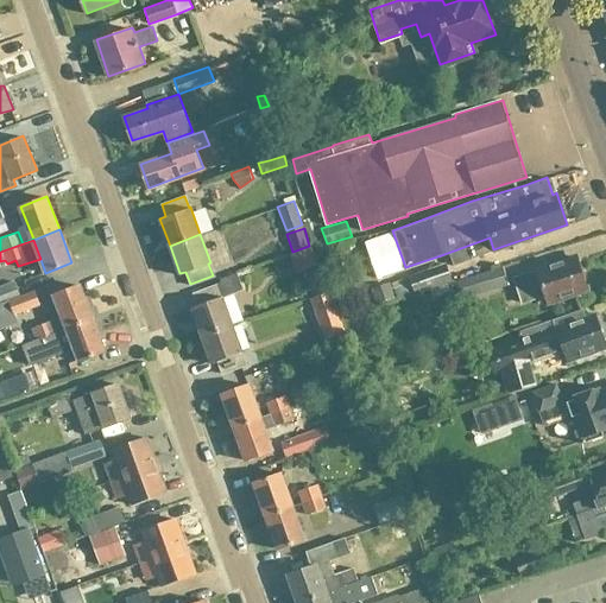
[(296,273),(319,266),(311,246),(289,254),(296,273)]
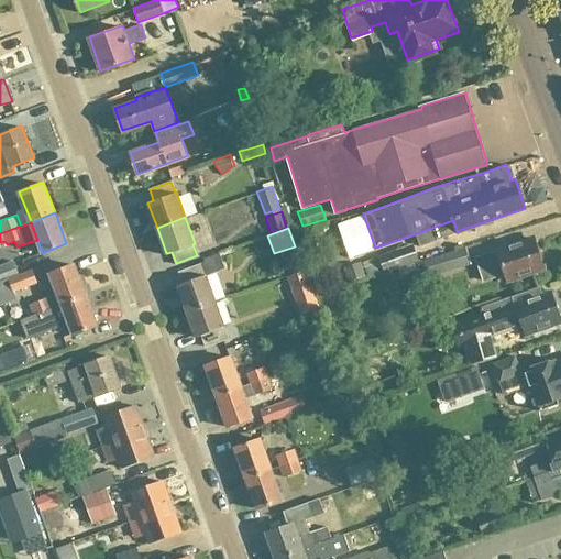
[(532,238),(476,256),(484,278),(504,272),(507,280),(542,267),(532,238)]
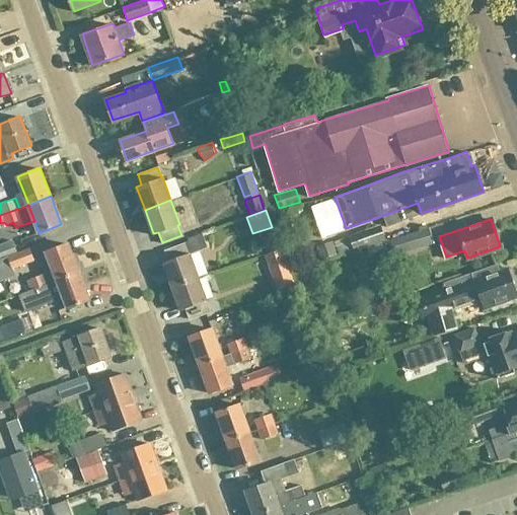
[(366,246),(386,239),(380,224),(348,235),(354,250),(366,246)]
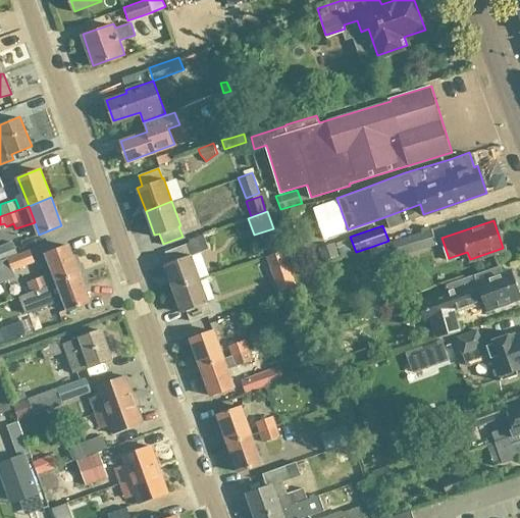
[(388,241),(368,248),(373,263),(436,244),(432,227),(388,241)]
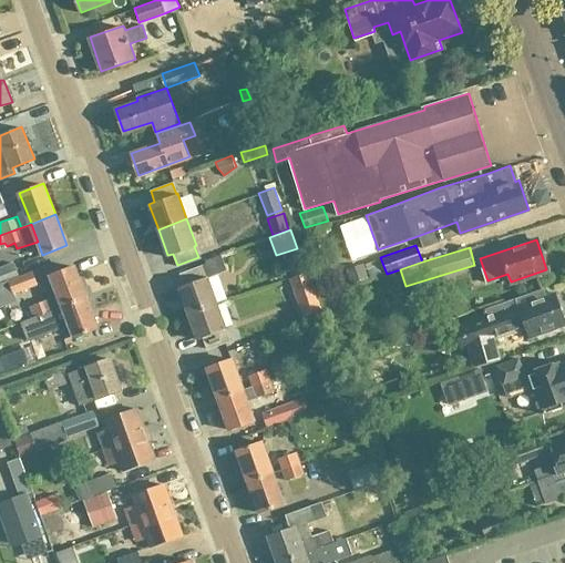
[(281,256),(290,278),(307,272),(299,249),(281,256)]
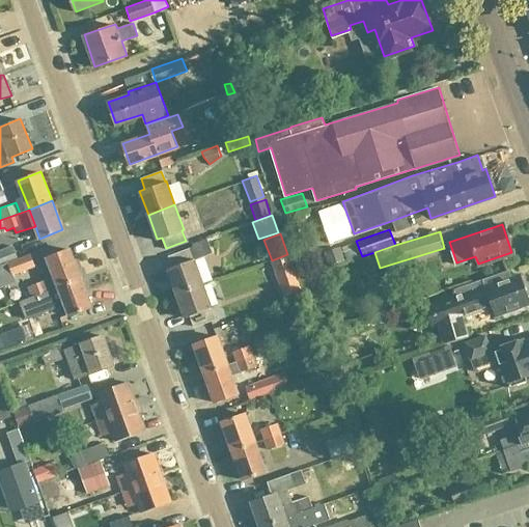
[(8,261),(18,258),(12,245),(0,248),(0,265),(8,262),(8,261)]
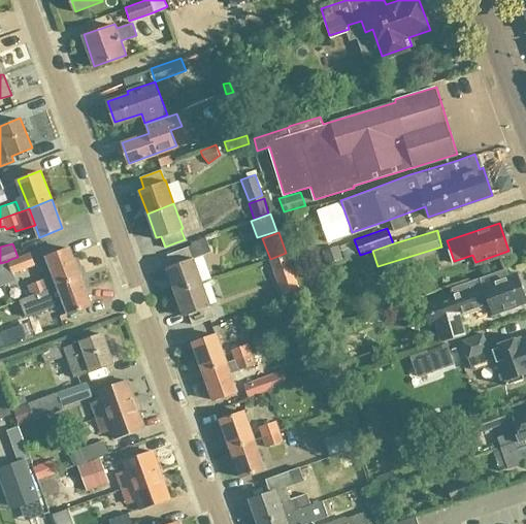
[(54,274),(43,279),(29,285),(32,295),(80,277),(69,248),(47,257),(54,274)]
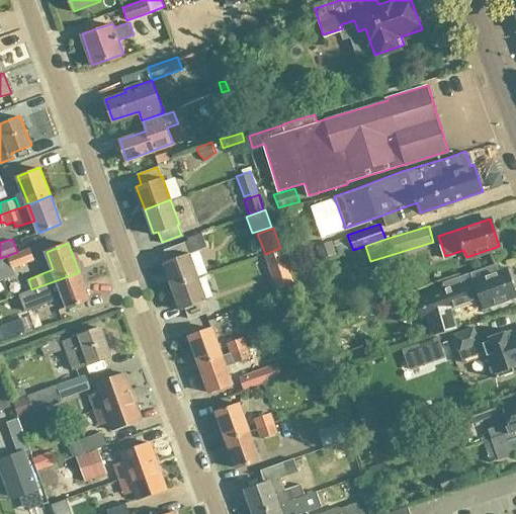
[(172,284),(198,275),(189,252),(187,252),(184,243),(165,250),(168,259),(164,261),(172,284)]
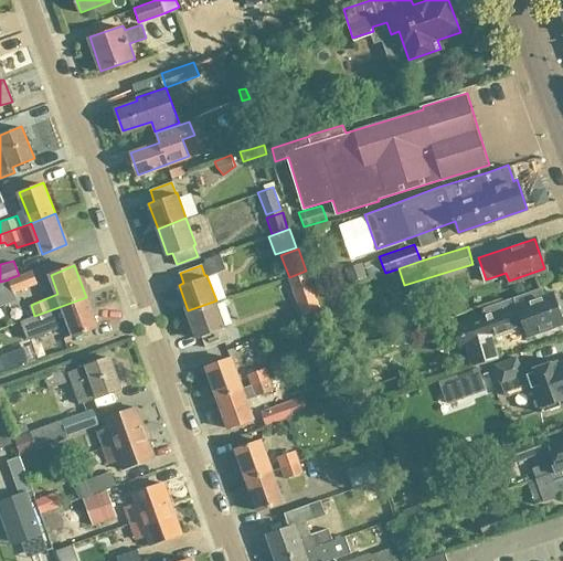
[(19,275),(9,278),(13,290),(38,282),(33,270),(19,275)]
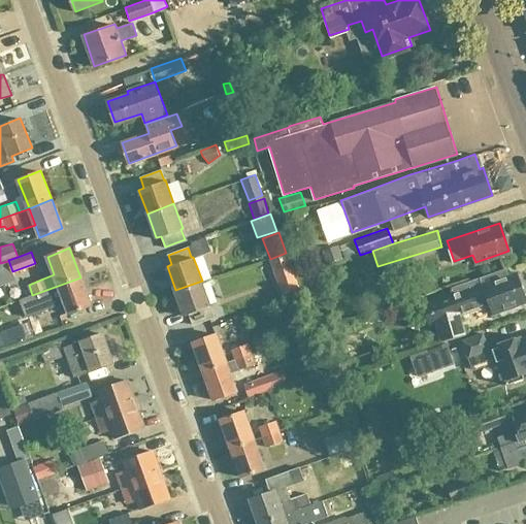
[(0,263),(0,282),(14,276),(8,261),(0,263)]
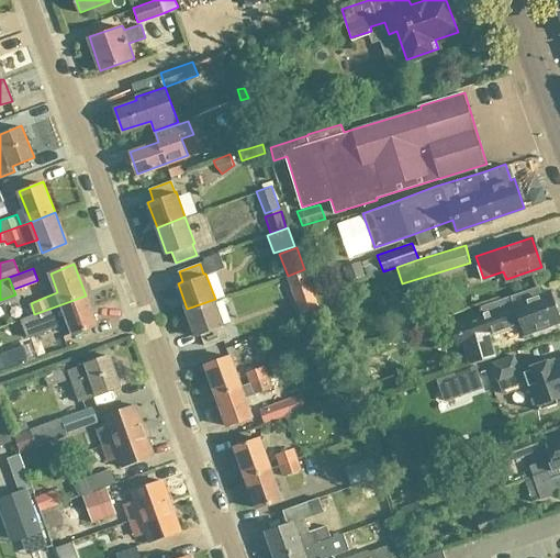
[(538,287),(511,297),(446,319),(457,349),(462,348),(468,363),(495,354),(489,335),(522,324),(524,333),(559,321),(559,313),(551,291),(541,294),(538,287)]
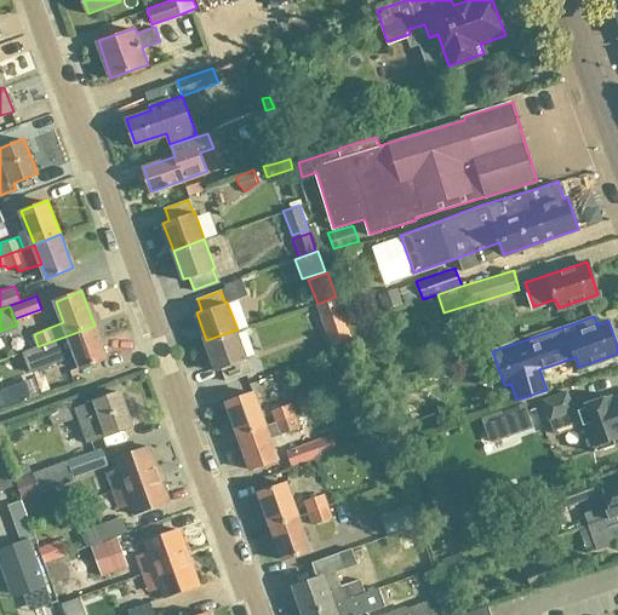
[(95,326),(38,346),(43,358),(61,351),(62,356),(75,352),(81,368),(107,357),(95,326)]
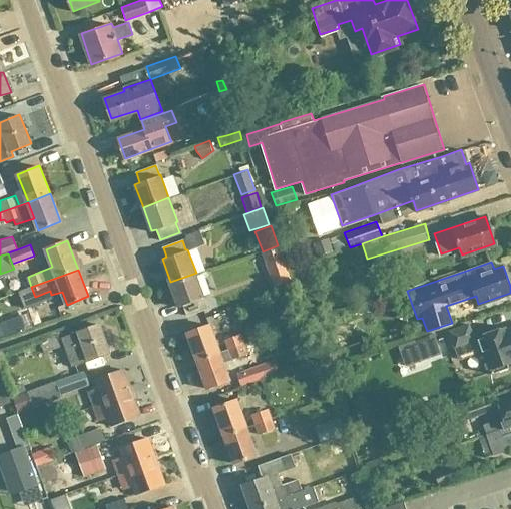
[(196,273),(170,282),(179,306),(183,305),(187,315),(206,308),(202,298),(204,297),(196,273)]
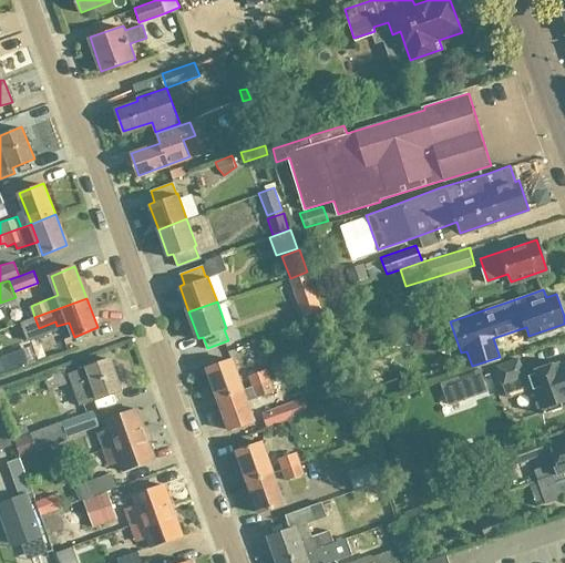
[(41,358),(37,346),(26,349),(30,361),(41,358)]
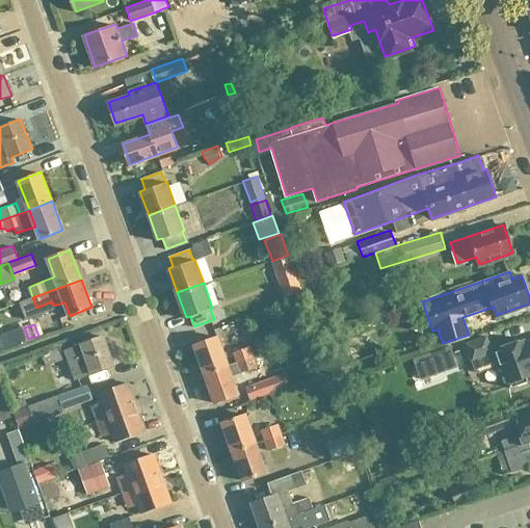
[(0,347),(8,345),(4,334),(0,336),(0,347)]
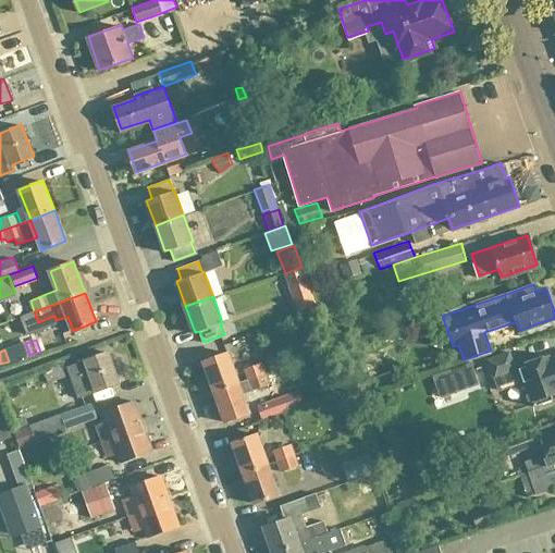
[(108,352),(85,359),(66,367),(78,398),(97,391),(119,382),(108,352)]
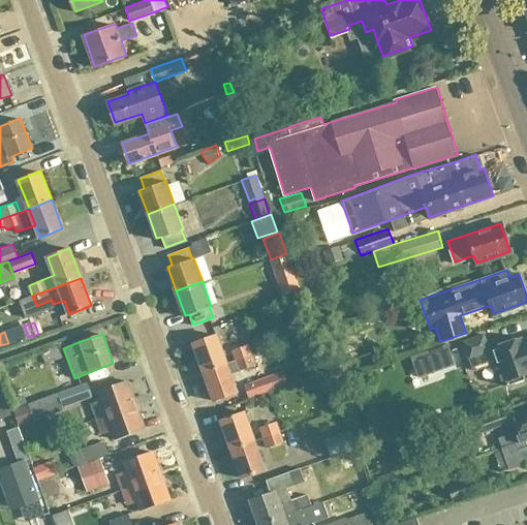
[(226,363),(222,352),(216,334),(193,342),(204,371),(226,363)]
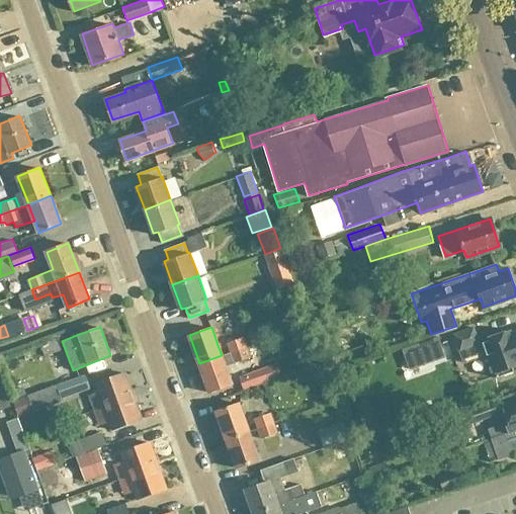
[(474,327),(453,333),(463,361),(483,355),(485,362),(491,360),(496,376),(513,371),(511,365),(515,363),(515,331),(512,333),(510,330),(483,339),(483,340),(479,342),(474,327)]
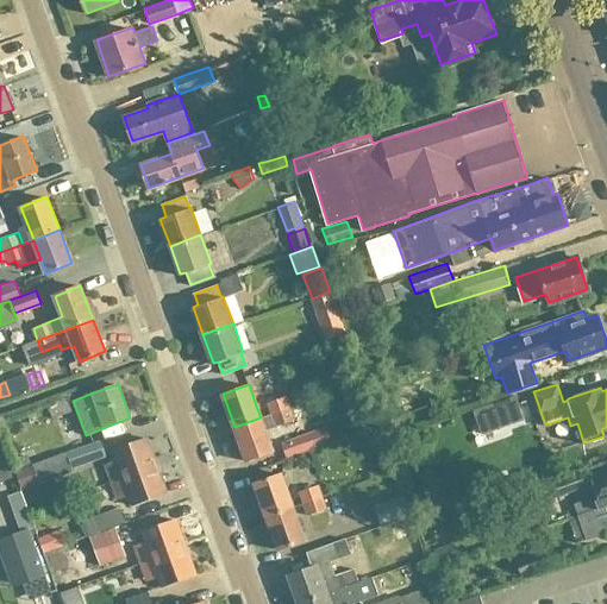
[(72,410),(64,391),(44,398),(52,417),(72,410)]
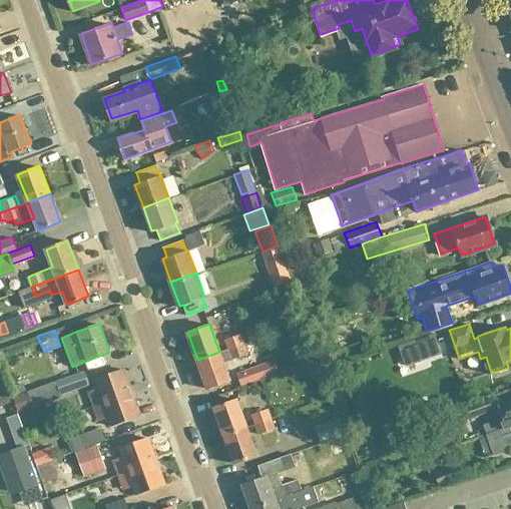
[(338,344),(334,332),(323,335),(327,348),(338,344)]
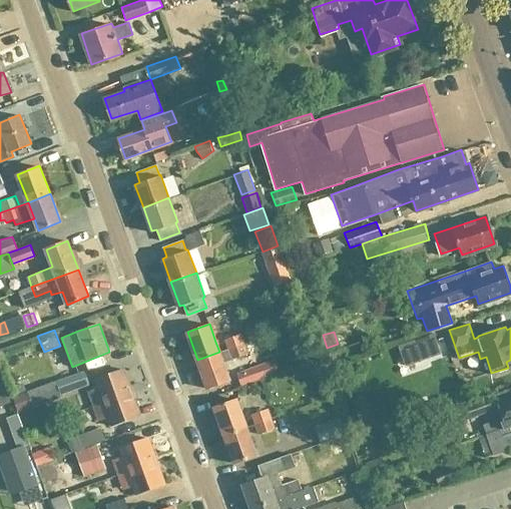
[(228,348),(243,343),(240,334),(240,333),(225,339),(228,348)]
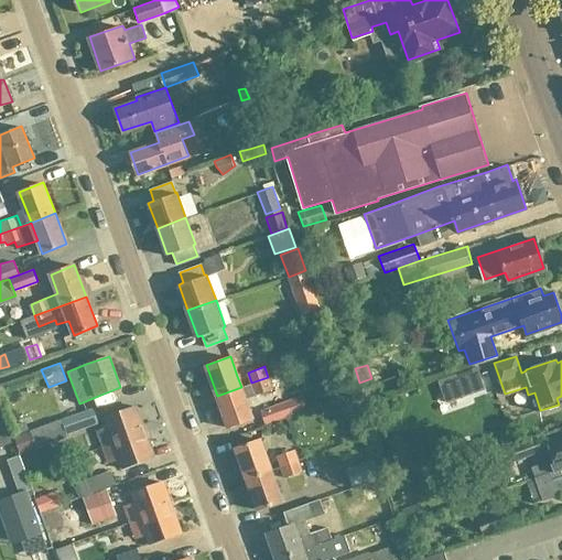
[(272,388),(268,377),(251,383),(241,387),(217,396),(228,427),(252,418),(244,395),(255,391),(256,395),(272,388)]
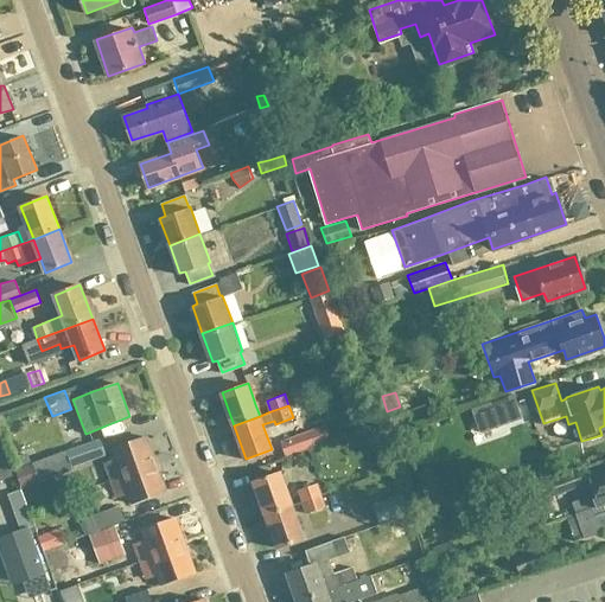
[(309,430),(280,440),(285,456),(314,446),(309,430)]
